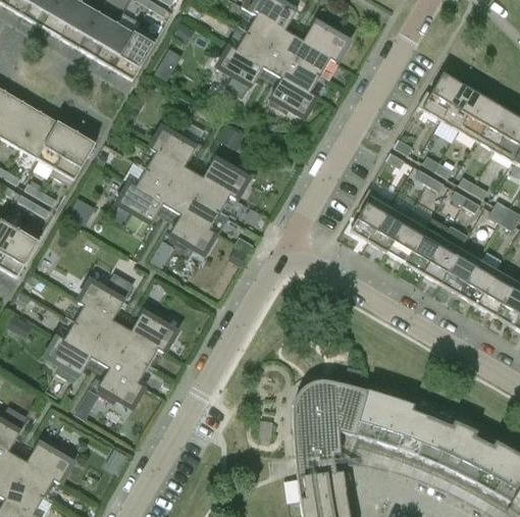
[(10,0),(7,5),(24,15),(34,0),(10,0)]
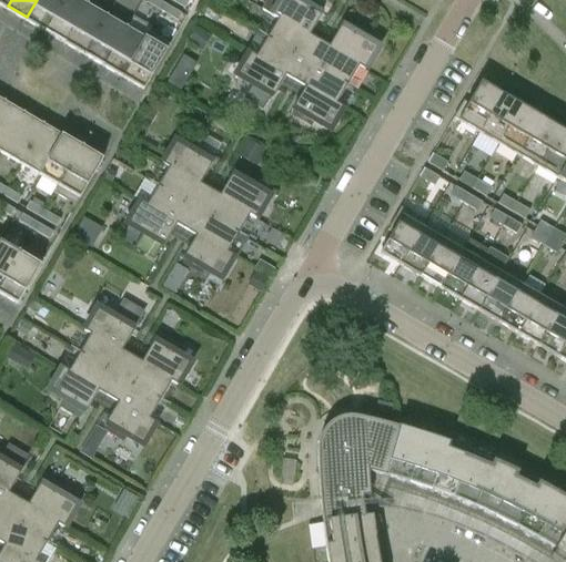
[(37,0),(27,17),(47,28),(62,0),(37,0)]
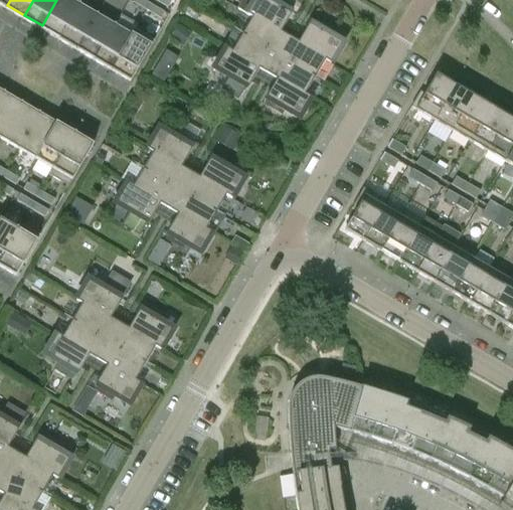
[(80,1),(78,0),(56,0),(42,25),(60,36),(80,1)]
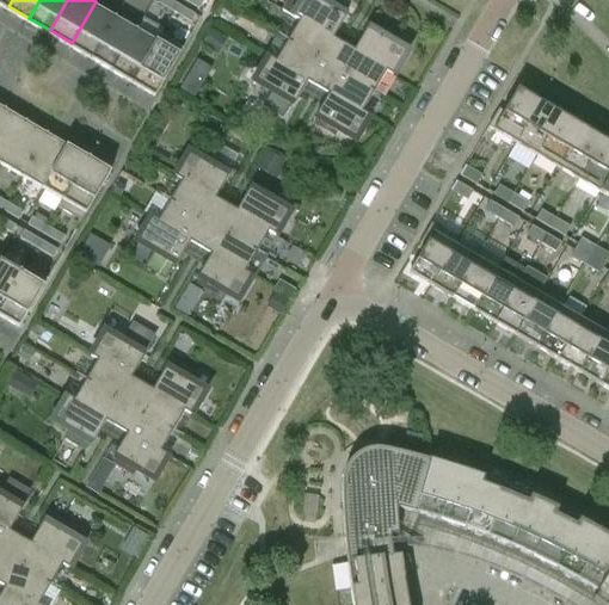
[(197,10),(182,0),(177,7),(192,17),(197,10)]
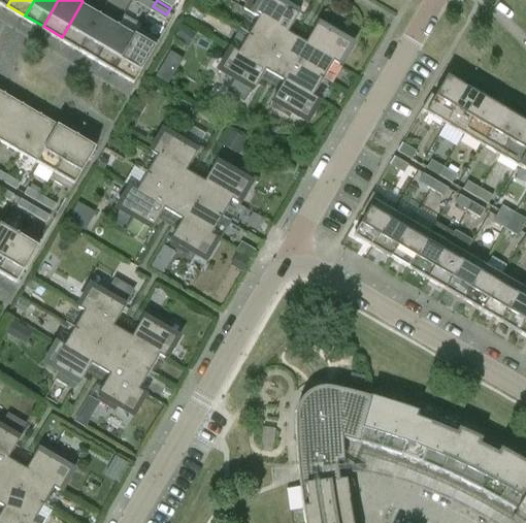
[(290,29),(297,15),(301,9),(298,8),(301,4),(294,0),(248,0),(245,5),(254,10),(260,14),(260,13),(289,30),(290,29)]
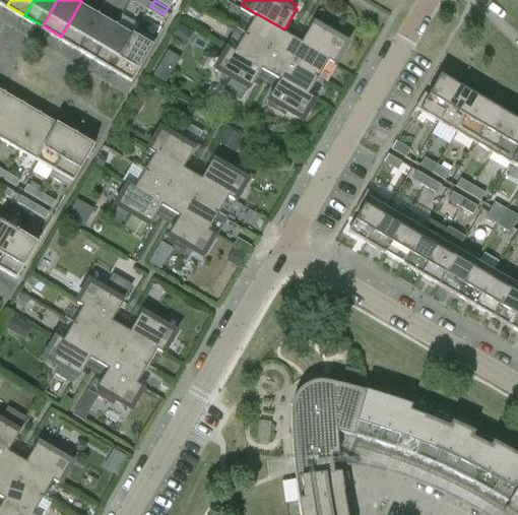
[(61,37),(78,47),(100,11),(81,1),(61,37)]
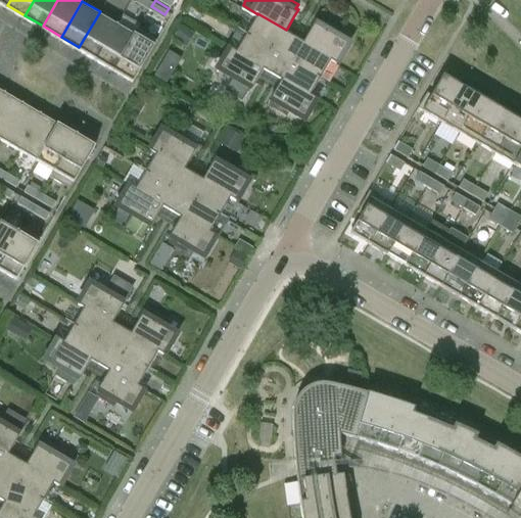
[(206,8),(193,1),(189,9),(201,16),(206,8)]
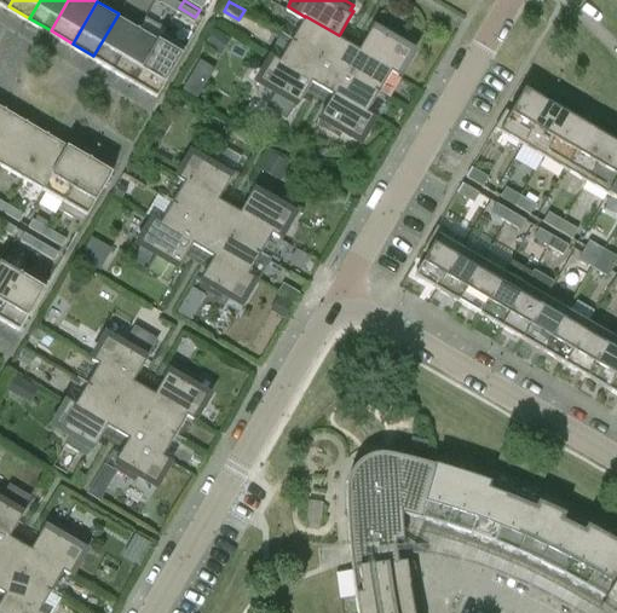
[(140,25),(119,13),(93,56),(115,68),(140,25)]
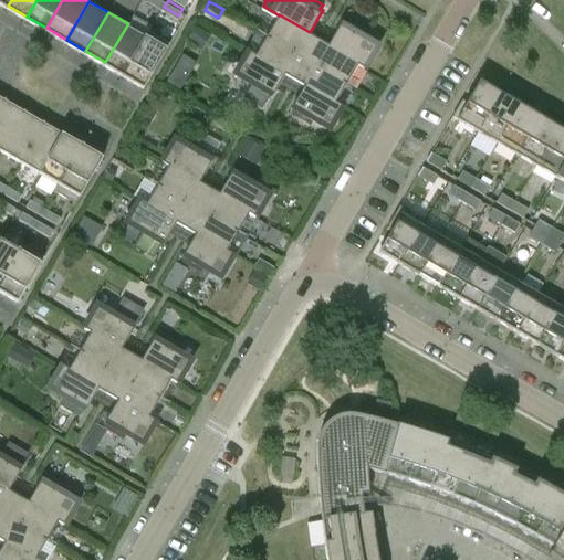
[(146,34),(149,28),(153,22),(135,12),(128,23),(105,62),(124,74),(147,34),(146,34)]
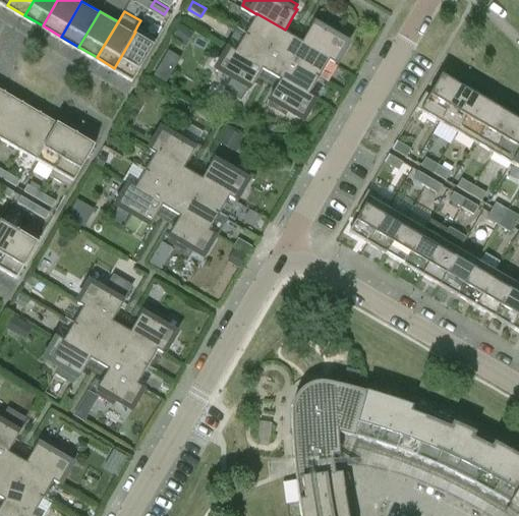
[(246,31),(284,53),(294,34),(286,29),(285,30),(256,13),(256,14),(246,31)]
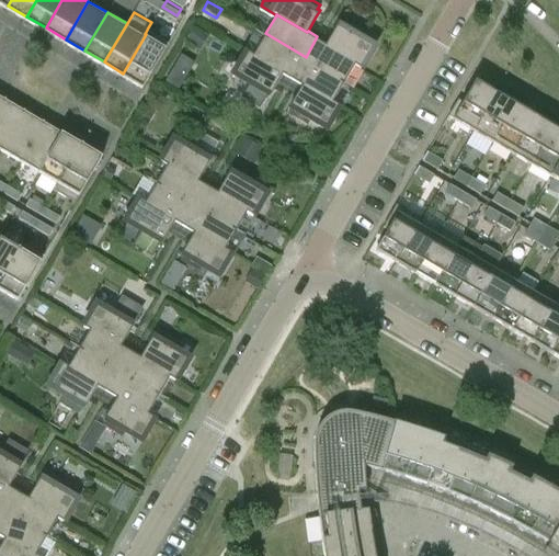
[(356,61),(363,66),(376,43),(358,33),(362,29),(344,19),(342,23),(339,22),(327,42),(326,44),(356,61)]
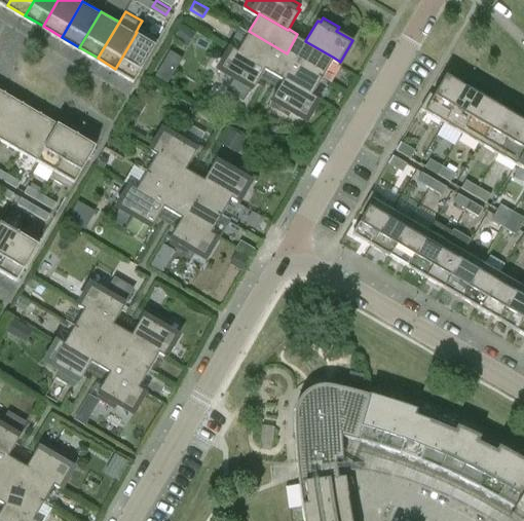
[(176,35),(189,43),(198,29),(184,21),(176,35)]
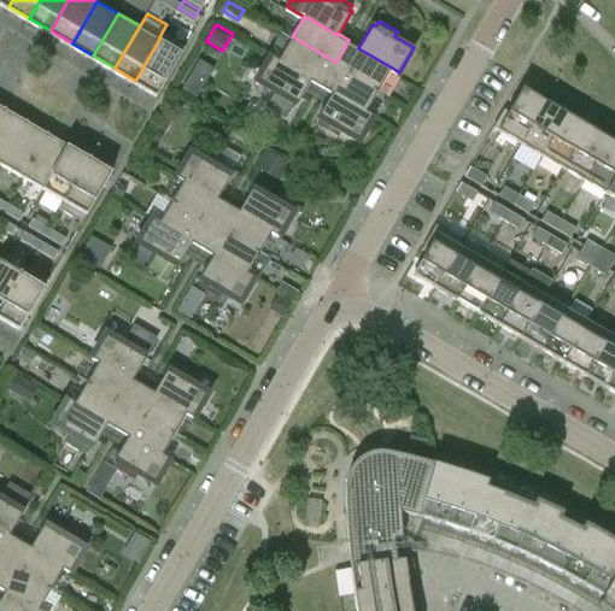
[(163,30),(159,37),(160,37),(135,81),(158,94),(187,43),(163,30)]
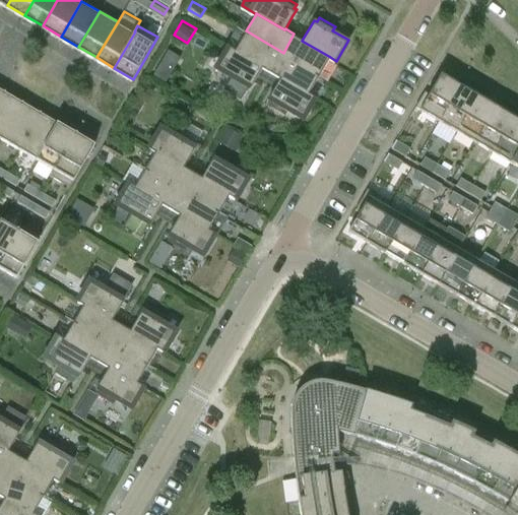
[(272,71),(283,53),(246,30),(236,48),(264,65),(263,66),(272,71)]
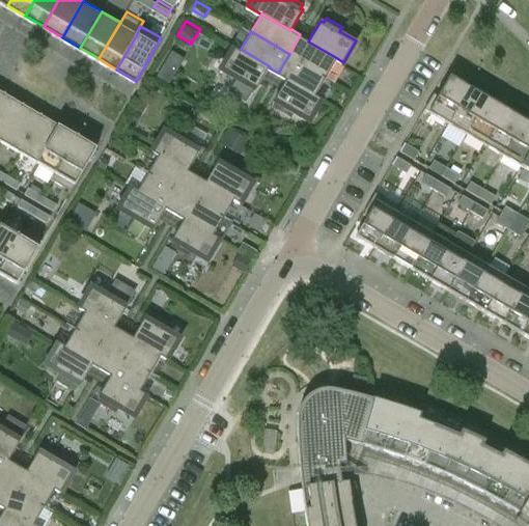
[(300,34),(289,54),(327,76),(337,58),(308,42),(309,39),(300,34)]
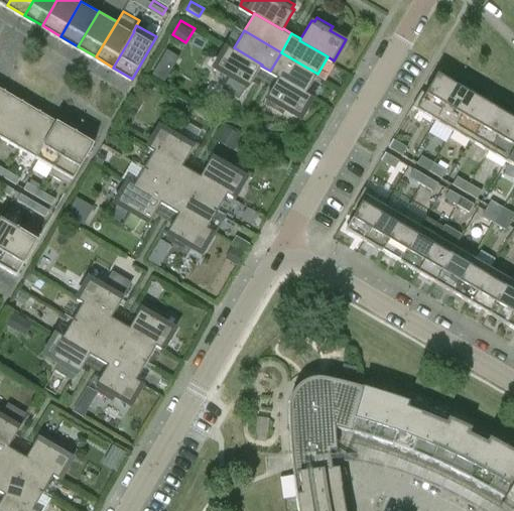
[(234,47),(228,44),(217,65),(231,74),(229,78),(245,87),(248,83),(250,84),(261,66),(262,65),(234,47)]
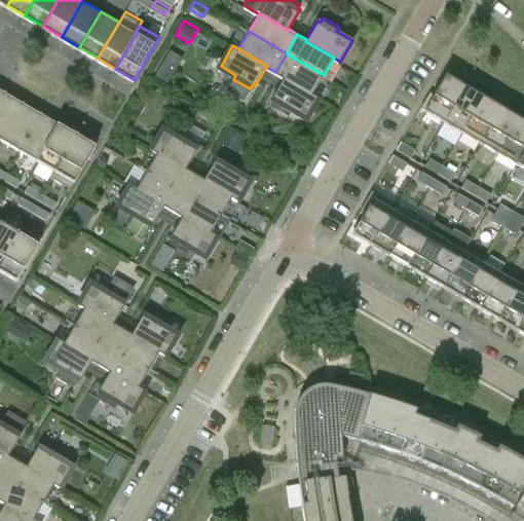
[(275,72),(284,77),(285,76),(313,92),(324,75),(287,53),(275,72)]
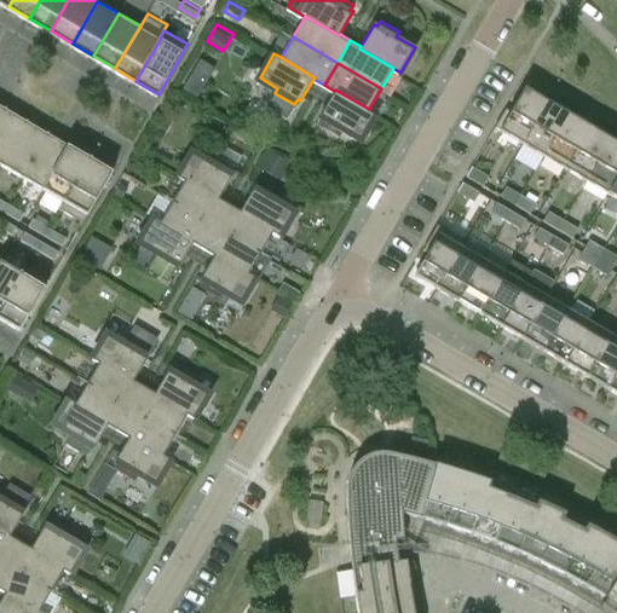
[(496,123),(524,140),(548,98),(526,85),(513,108),(507,104),(496,123)]
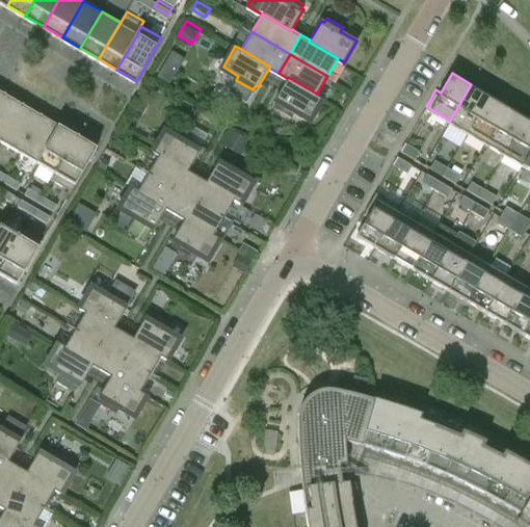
[(323,97),(317,94),(288,77),(287,78),(275,98),(279,99),(275,104),(293,113),(295,109),(311,117),(323,97)]
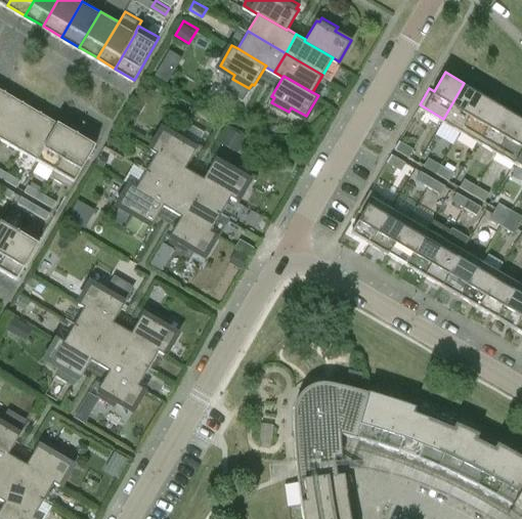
[(464,83),(443,119),(461,129),(482,94),(464,83)]
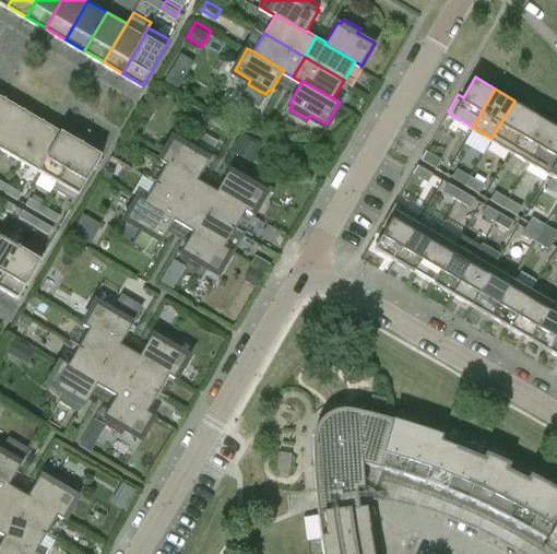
[(25,108),(6,96),(0,106),(0,144),(2,146),(25,108)]
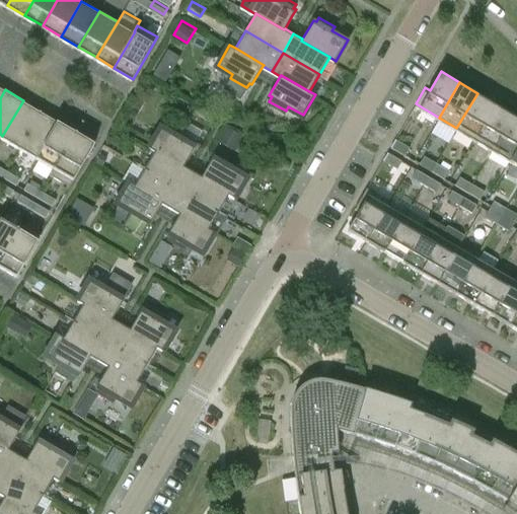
[(138,93),(128,109),(136,115),(145,98),(138,93)]
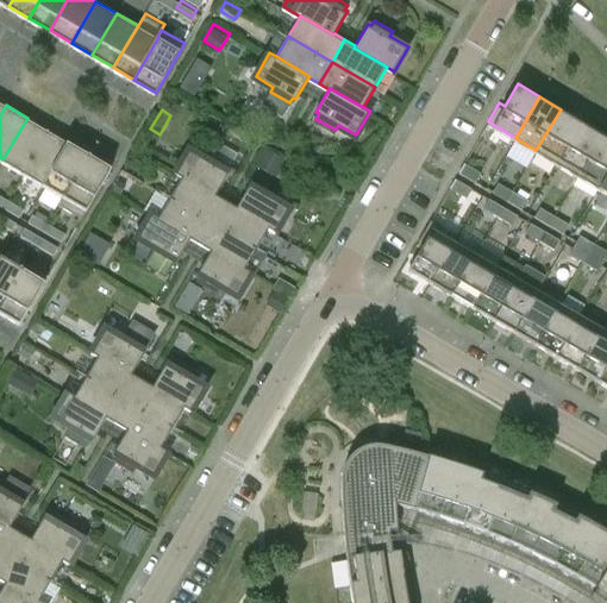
[(561,110),(536,150),(557,162),(581,121),(561,110)]
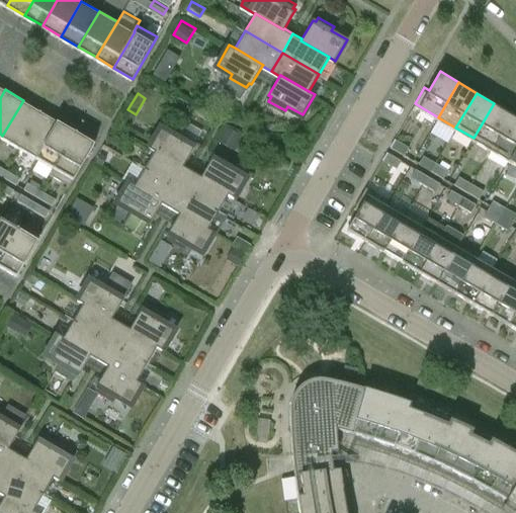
[(2,136),(20,146),(40,110),(23,100),(2,136)]
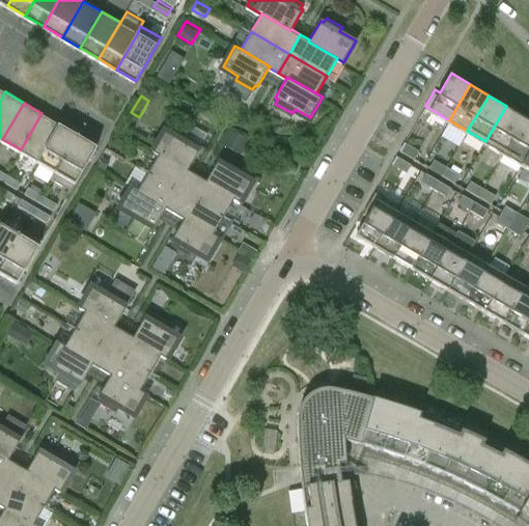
[(506,106),(485,141),(504,153),(525,116),(506,106)]
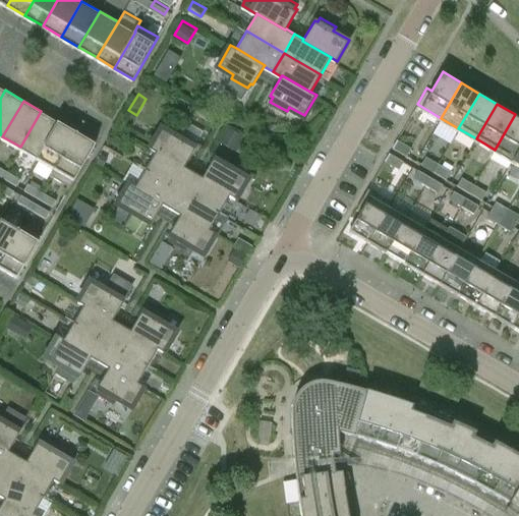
[(59,121),(41,111),(20,147),(38,158),(59,121)]
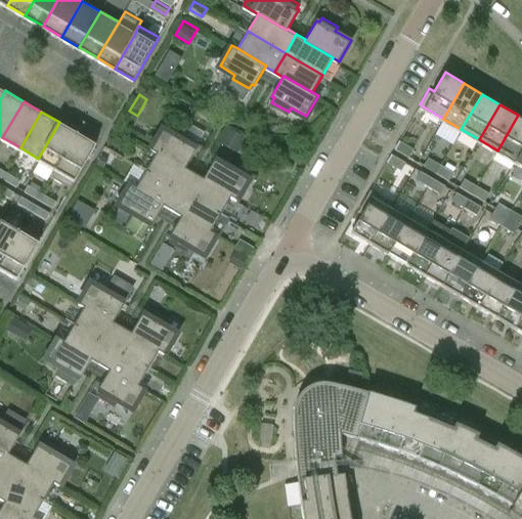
[(521,117),(518,115),(497,150),(515,161),(521,149),(521,117)]
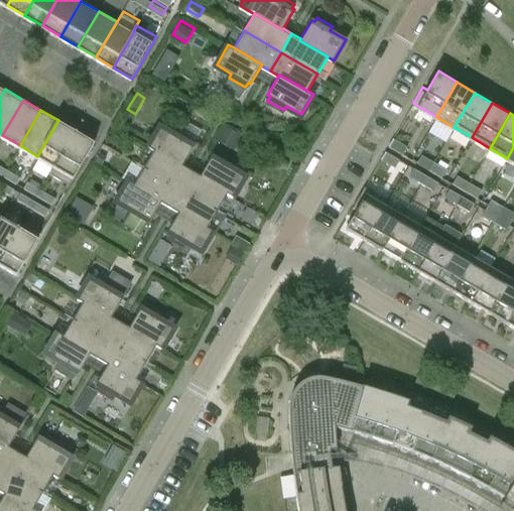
[(55,166),(77,131),(58,120),(37,156),(54,165),(55,166)]
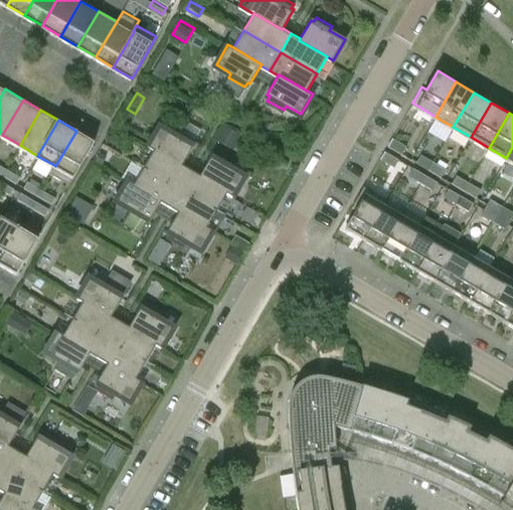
[(244,132),(225,122),(217,136),(236,146),(244,132)]
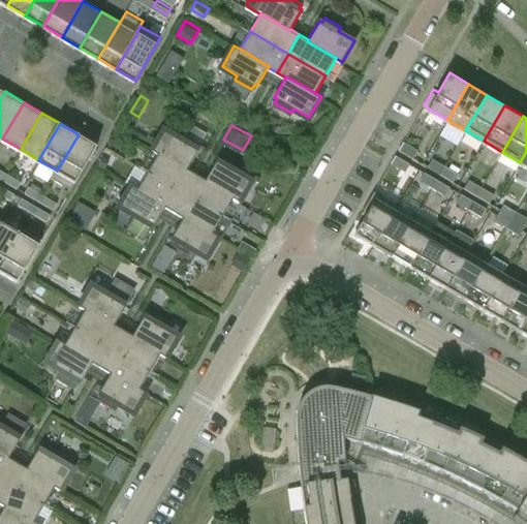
[(188,168),(188,167),(199,148),(197,147),(199,143),(183,132),(181,136),(165,128),(153,149),(159,153),(159,152),(188,168)]
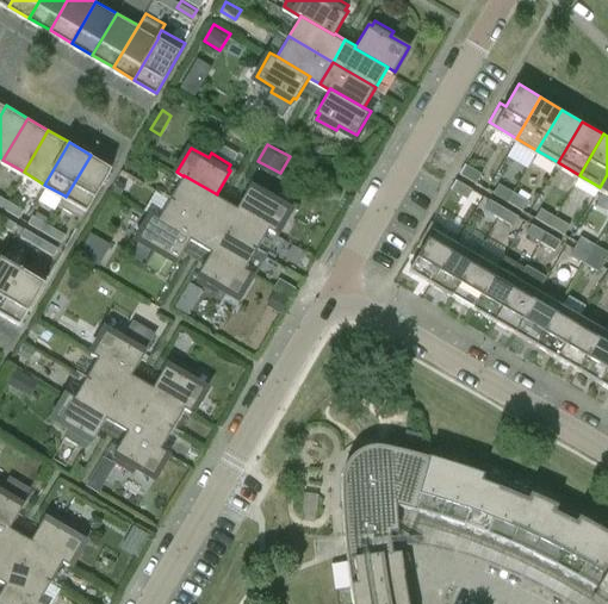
[(112,167),(91,155),(66,197),(64,195),(60,203),(84,216),(112,167)]
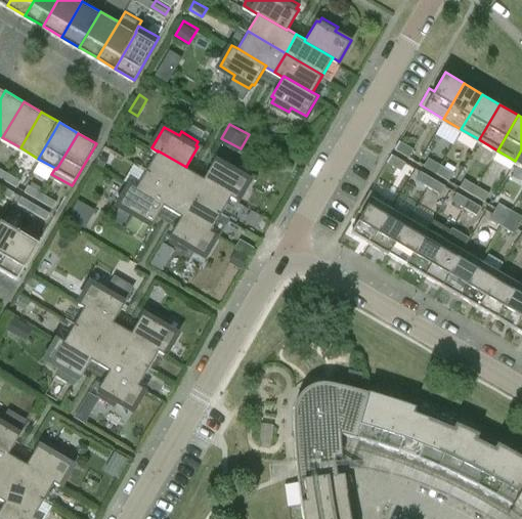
[(415,146),(400,138),(396,145),(410,155),(415,146)]
